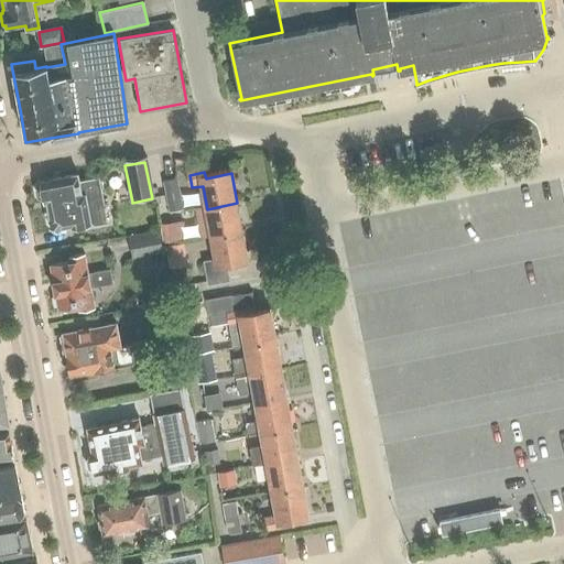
[(183,207),(177,174),(162,176),(169,210),(183,207)]
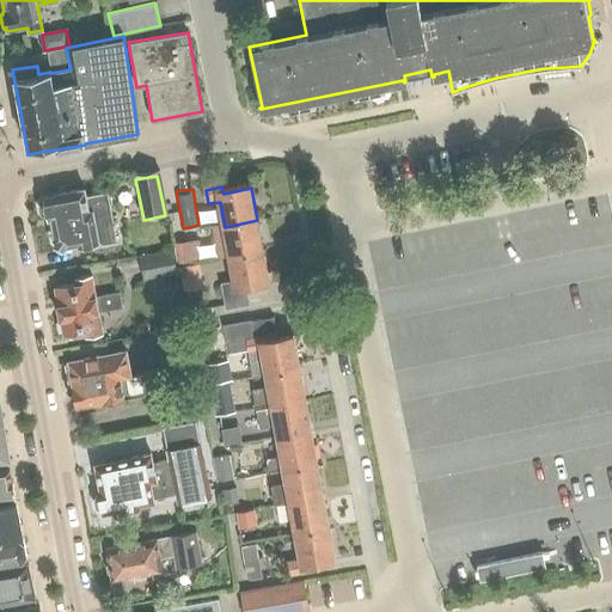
[(84,191),(44,199),(48,221),(51,221),(55,243),(53,246),(61,251),(63,249),(77,248),(77,249),(101,244),(105,246),(116,244),(106,194),(85,199),(84,191)]
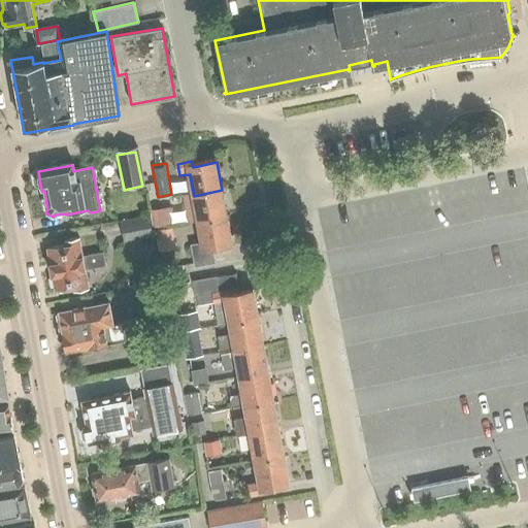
[(190,225),(199,224),(228,218),(222,190),(194,196),(185,197),(190,225)]
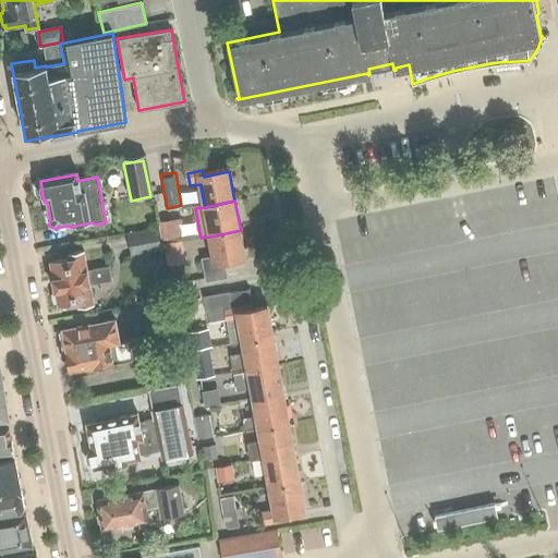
[(173,219),(158,221),(161,240),(177,238),(173,219)]
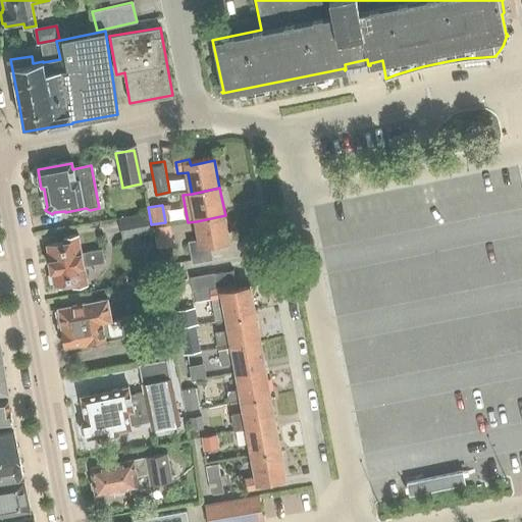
[(225,215),(197,221),(201,241),(191,243),(195,265),(215,261),(212,245),(229,242),(225,215)]
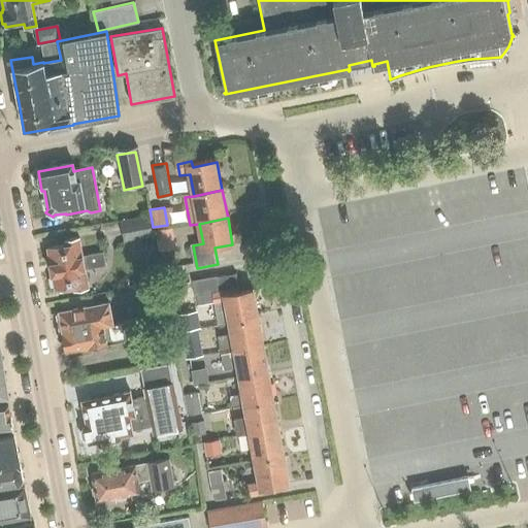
[(125,242),(153,238),(150,219),(122,223),(125,242)]
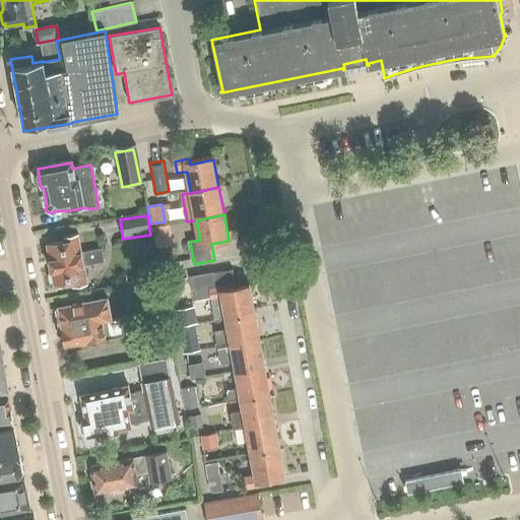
[(154,225),(155,245),(171,244),(170,224),(154,225)]
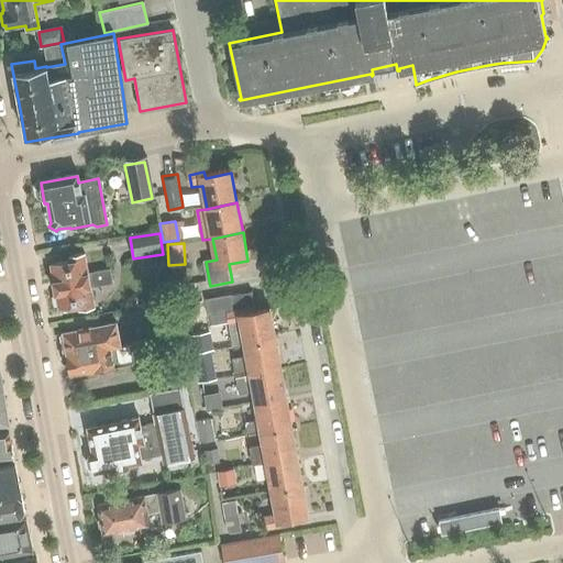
[(52,266),(59,311),(79,308),(79,310),(95,308),(91,287),(113,284),(110,268),(87,272),(85,256),(70,260),(70,263),(52,266)]
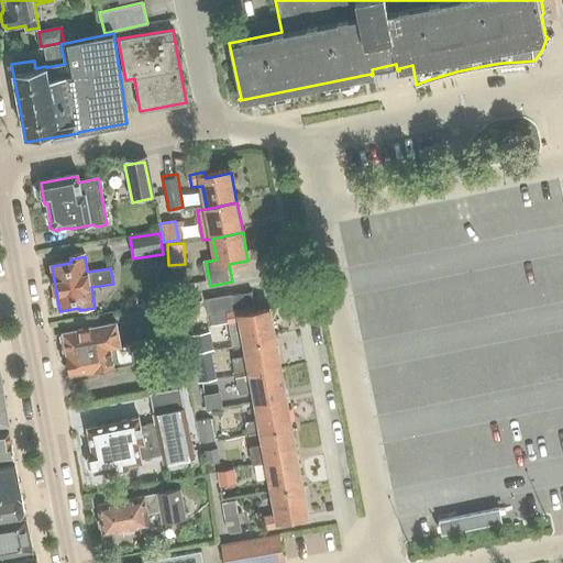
[(236,312),(233,298),(233,294),(205,299),(209,326),(228,322),(232,348),(245,344),(245,346),(276,340),(271,311),(244,316),(243,311),(236,312)]
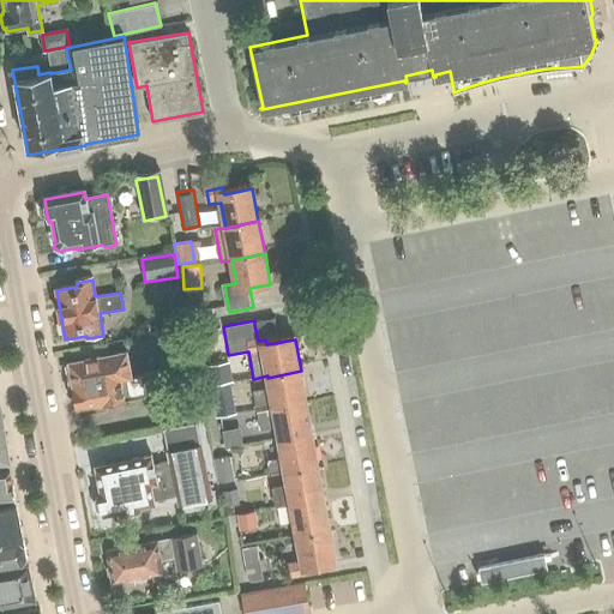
[(192,354),(180,356),(182,372),(194,369),(192,354)]
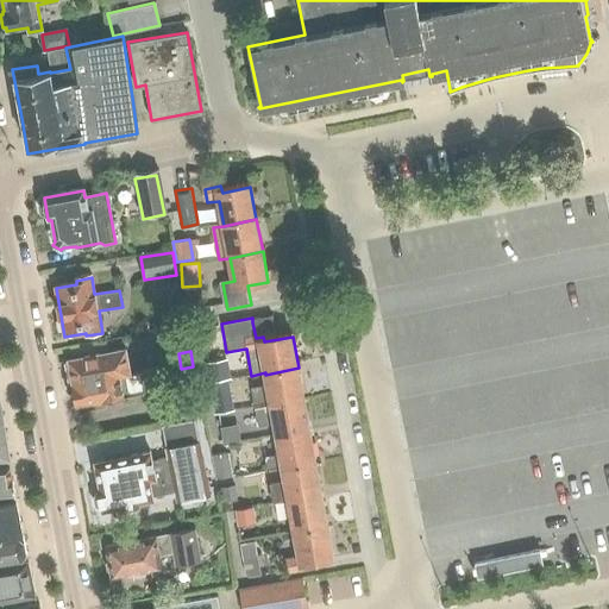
[(112,355),(69,362),(77,407),(120,399),(163,391),(158,370),(130,376),(125,352),(112,355)]
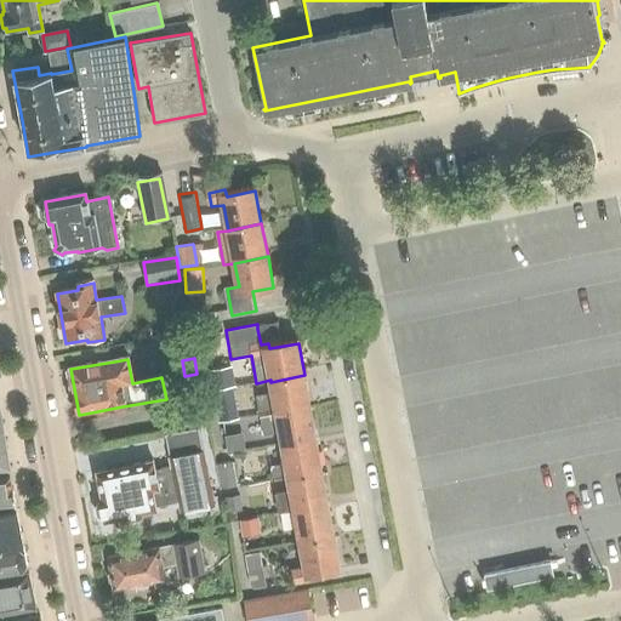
[(215,388),(232,386),(234,385),(233,375),(210,379),(211,389),(215,388)]
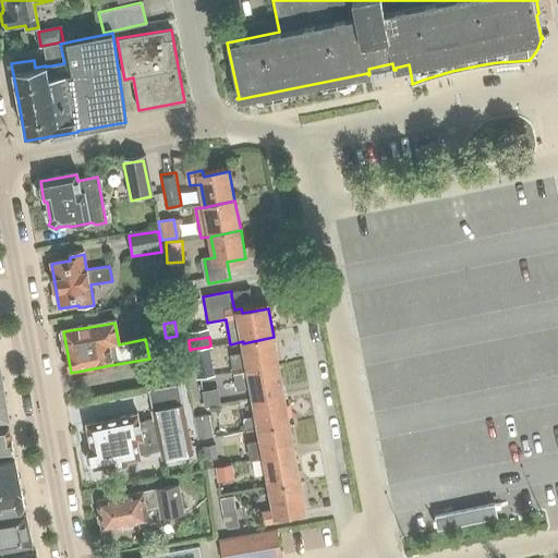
[(274,337),(243,343),(246,356),(233,359),(237,374),(279,366),(274,337)]
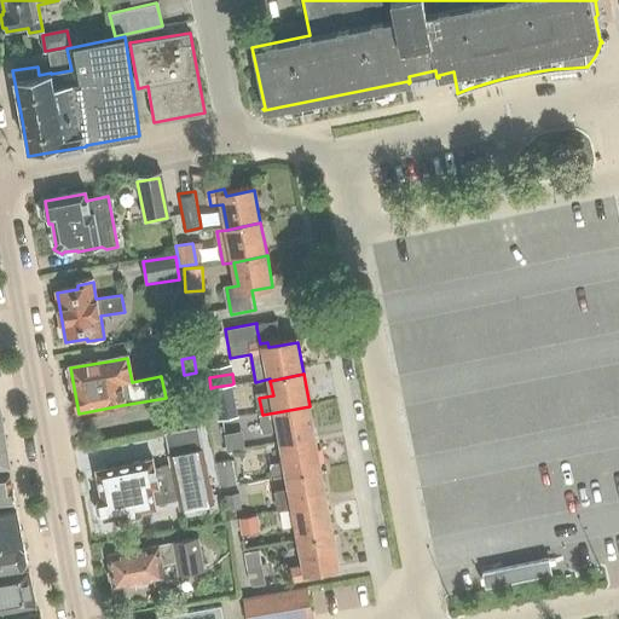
[(214,387),(210,388),(213,403),(233,399),(231,385),(214,387)]
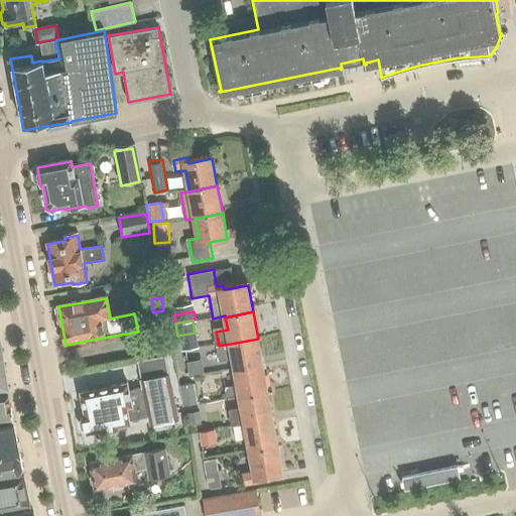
[(149,339),(141,340),(144,358),(171,353),(168,335),(149,339)]
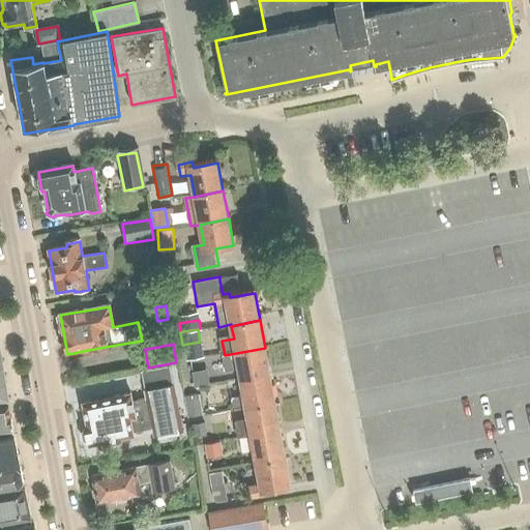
[(265,348),(225,355),(228,374),(240,372),(241,381),(270,376),(265,348)]
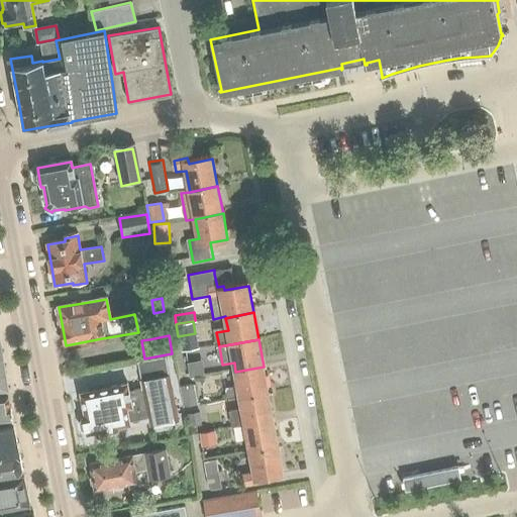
[(179,421),(167,357),(138,363),(143,390),(129,392),(127,385),(81,394),(85,414),(83,415),(84,418),(80,422),(81,429),(86,432),(87,434),(103,432),(104,435),(119,432),(119,429),(130,427),(130,423),(149,420),(150,426),(179,421)]
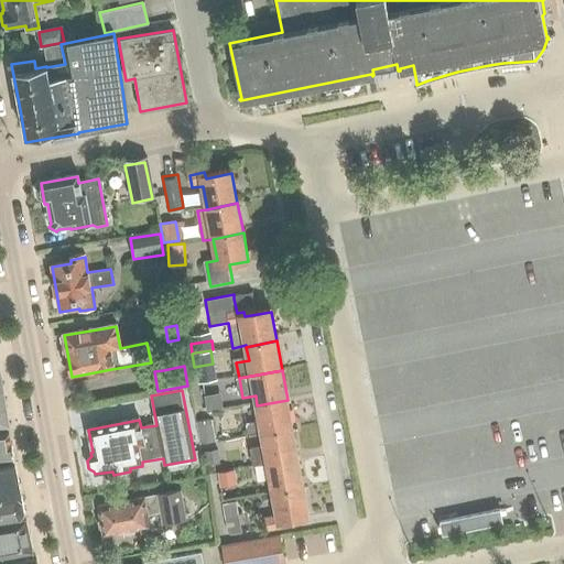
[(220,393),(206,394),(207,409),(221,408),(220,393)]
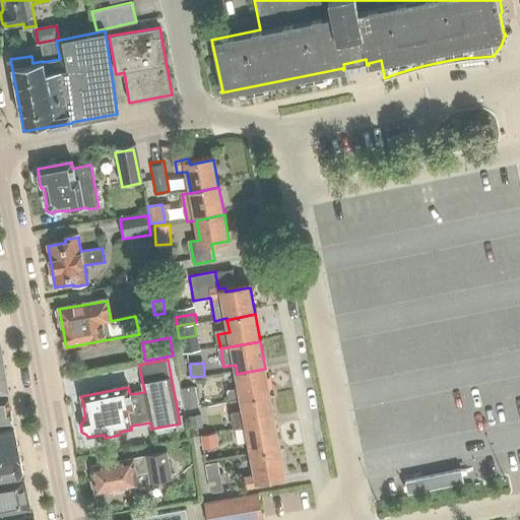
[(265,369),(237,374),(241,390),(229,392),(231,403),(242,401),(270,396),(265,369)]
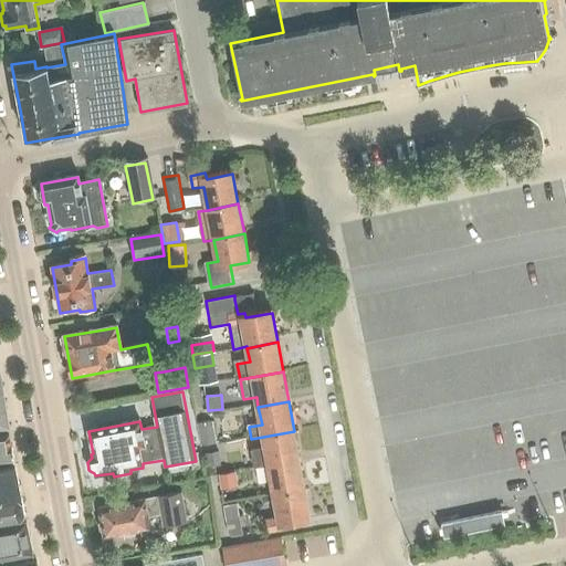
[(195,425),(200,447),(200,448),(212,446),(208,422),(195,425)]
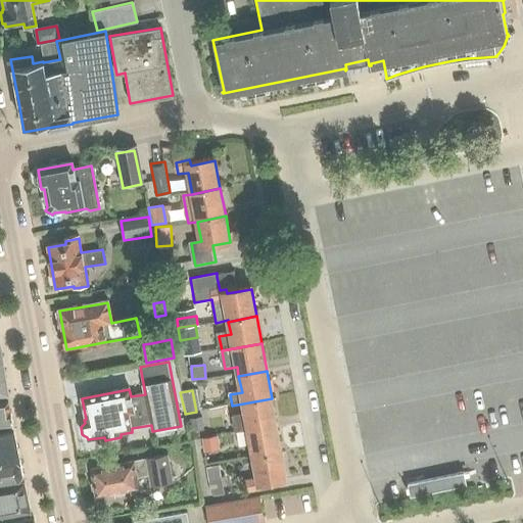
[(236,433),(249,430),(277,425),(272,398),(243,403),(246,415),(233,417),(236,433)]
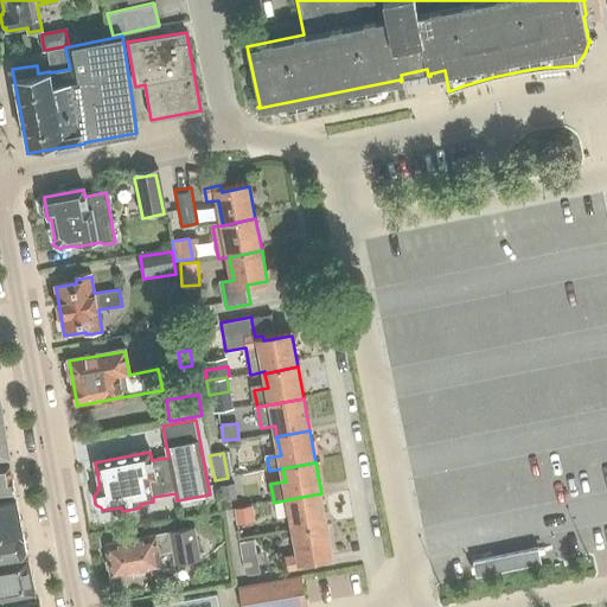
[(0,498),(16,496),(10,465),(0,466),(0,498)]
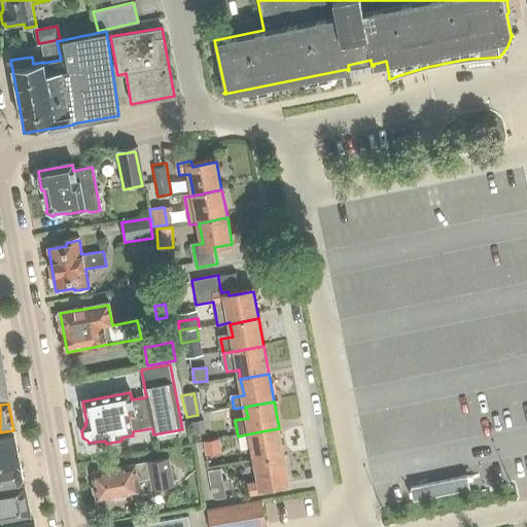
[(189,422),(191,435),(205,433),(203,420),(189,422)]
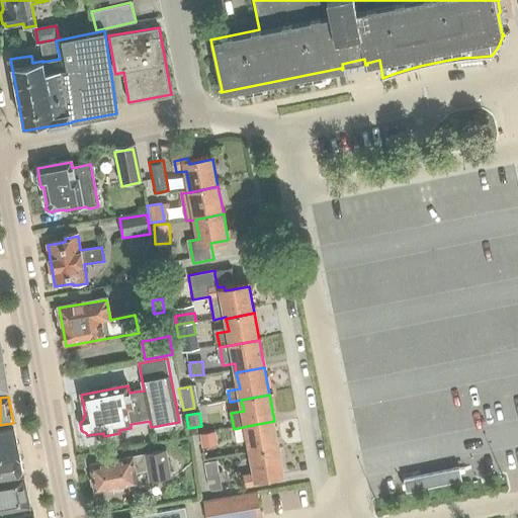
[(252,453),(279,448),(274,421),(247,426),(252,453)]
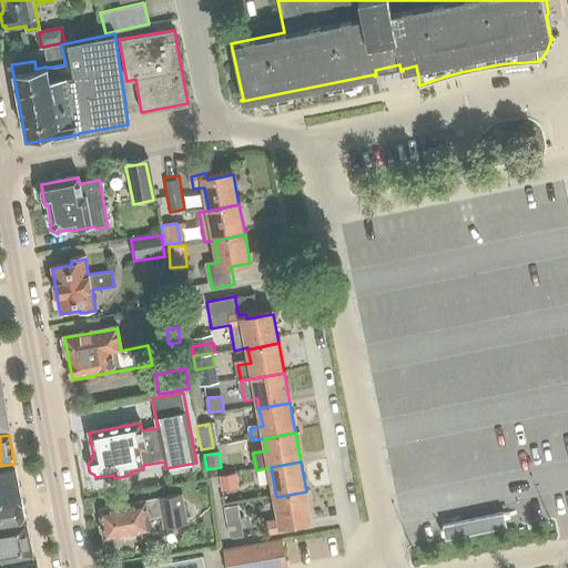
[(0,469),(0,504),(22,500),(16,467),(0,469)]
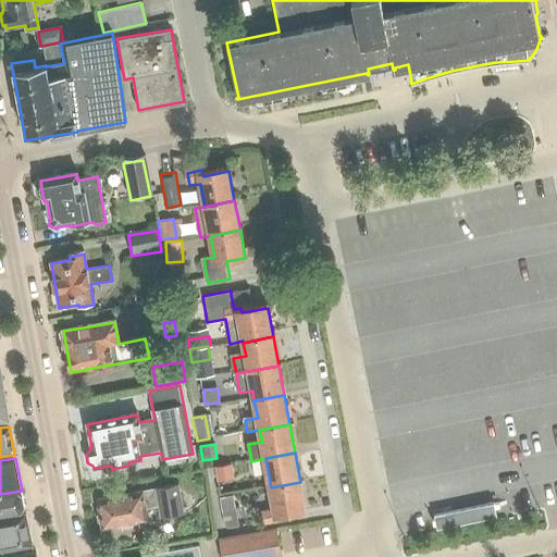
[(233,480),(231,463),(214,467),(217,482),(233,480)]
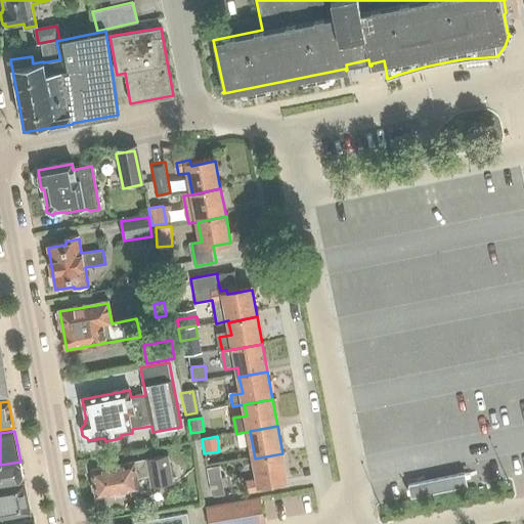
[(282,453),(255,459),(259,482),(247,484),(249,494),(265,491),(264,485),(288,481),(282,453)]
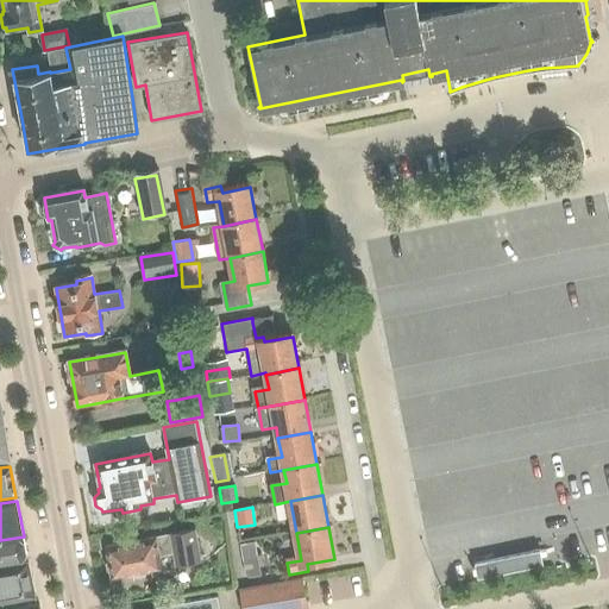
[(200,563),(194,532),(106,547),(110,563),(106,563),(108,576),(112,576),(112,579),(135,576),(135,578),(148,576),(148,572),(163,570),(161,558),(175,556),(176,567),(200,563)]
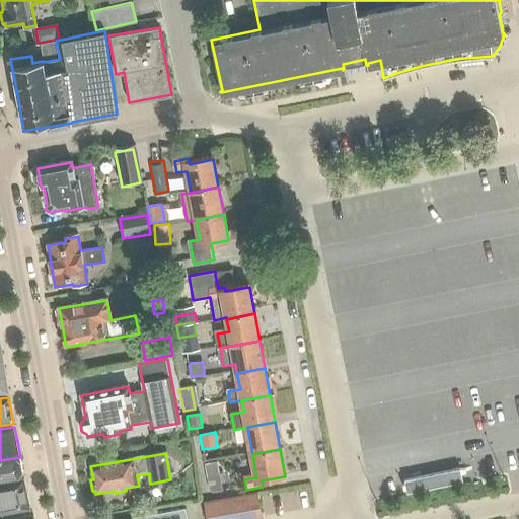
[(20,457),(0,460),(0,480),(24,475),(20,457)]
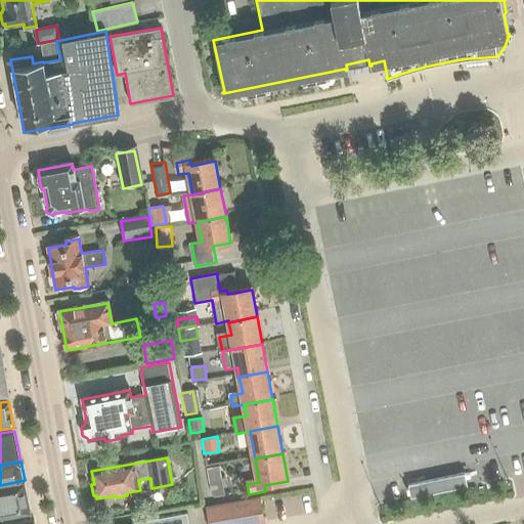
[(222,480),(219,466),(206,468),(209,483),(222,480)]
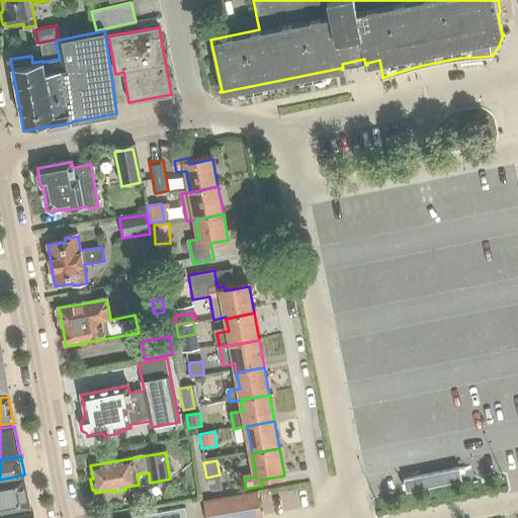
[(24,479),(0,483),(0,513),(30,507),(24,479)]
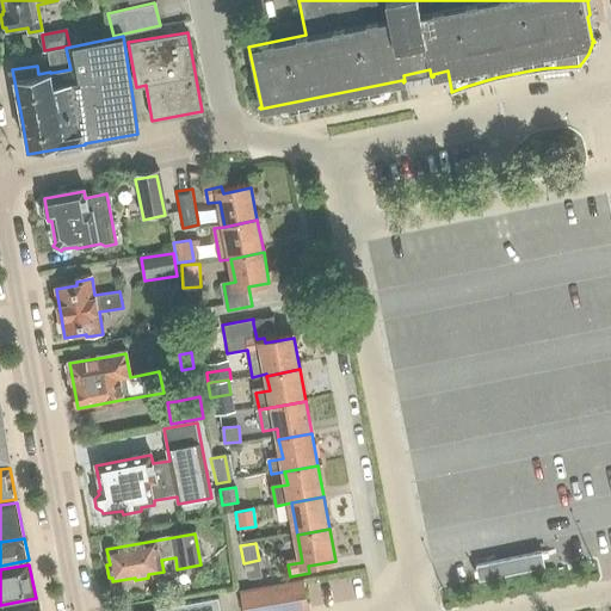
[(288,586),(292,610),(308,608),(303,582),(288,586)]
